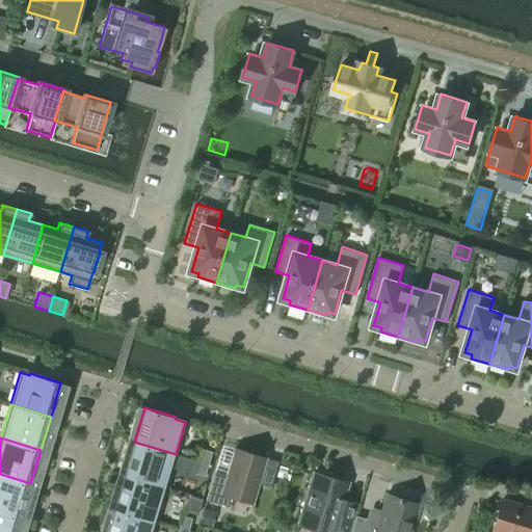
[(125,475),(165,487),(176,454),(134,442),(125,475)]
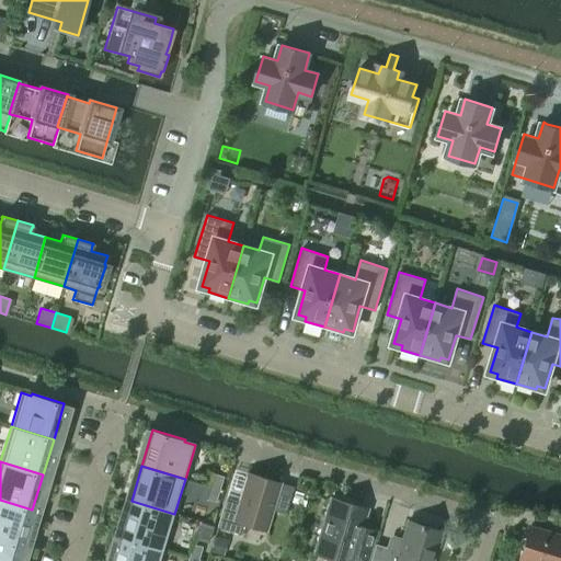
[(279,482),(247,472),(238,501),(226,497),(217,527),(240,534),(243,523),(265,530),(279,482)]
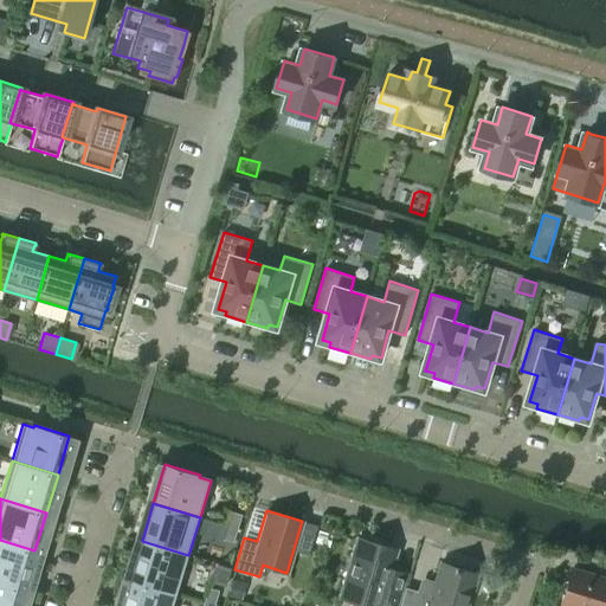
[(231,511),(226,526),(237,528),(242,515),(231,511)]
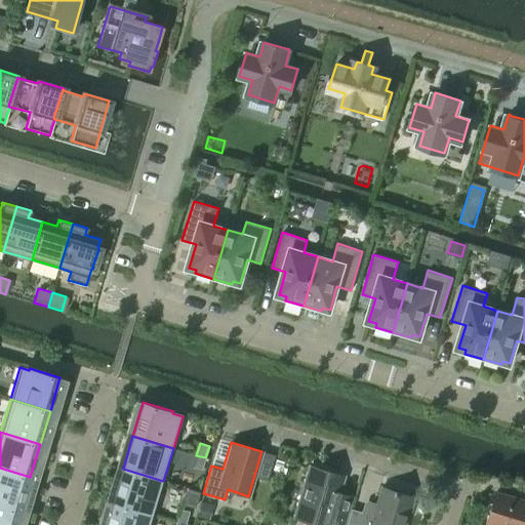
[(202,470),(205,457),(196,455),(193,468),(202,470)]
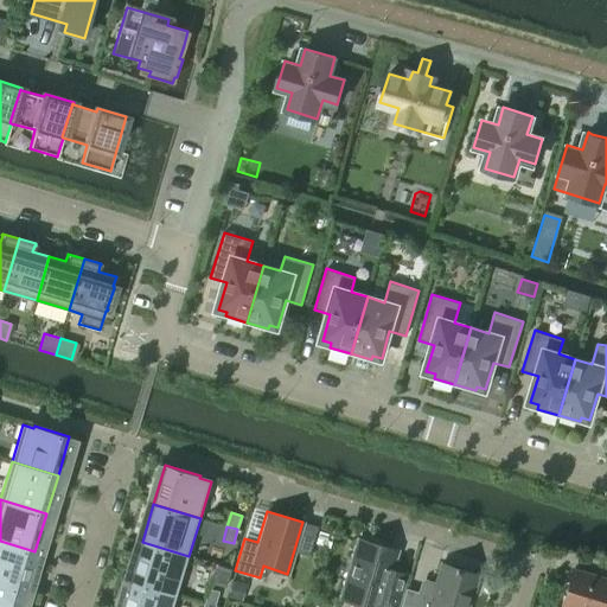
[(397,550),(358,538),(339,599),(366,606),(365,606),(395,606),(406,574),(391,569),(397,550)]
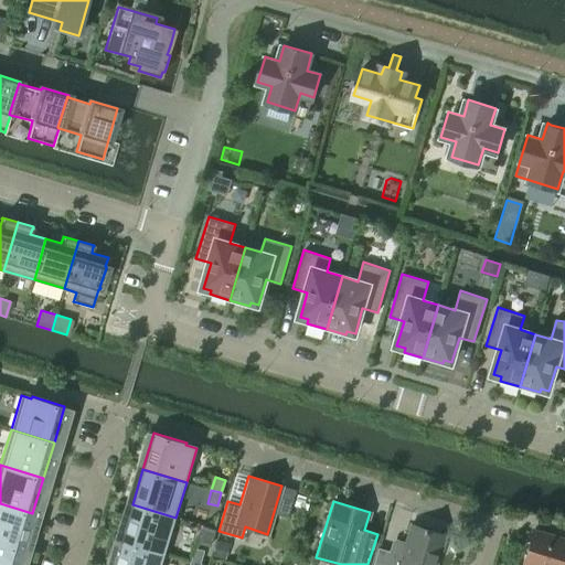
[(32,513),(0,503),(0,542),(22,548),(32,513)]
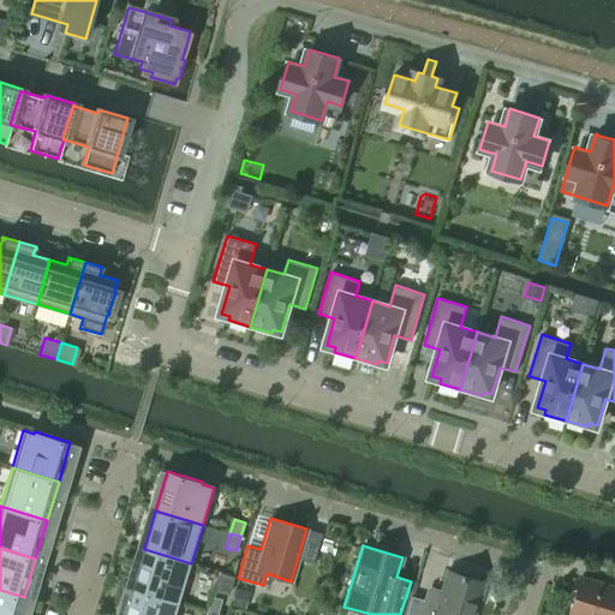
[(132,587),(179,602),(191,563),(144,549),(132,587)]
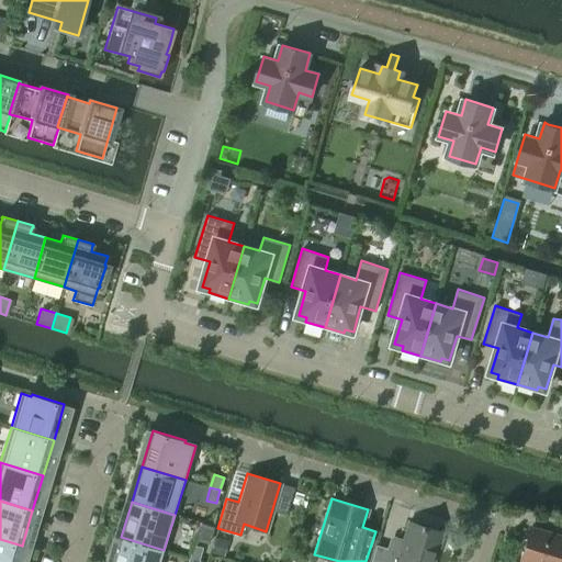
[(442,532),(407,521),(402,541),(396,540),(390,542),(389,549),(375,544),(369,561),(433,561),(437,550),(440,548),(442,539),(441,536),(442,532)]
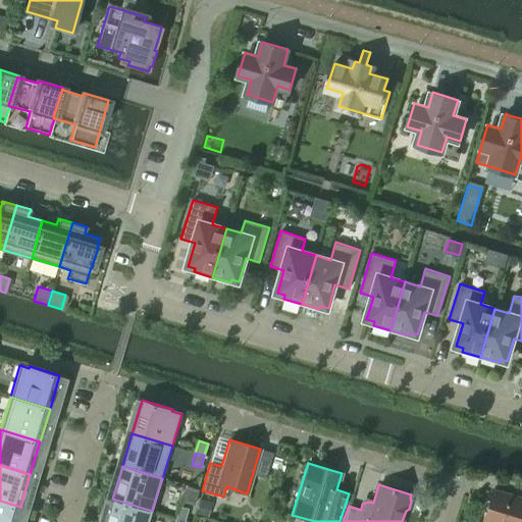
[(197,489),(187,486),(181,501),(193,504),(197,489)]
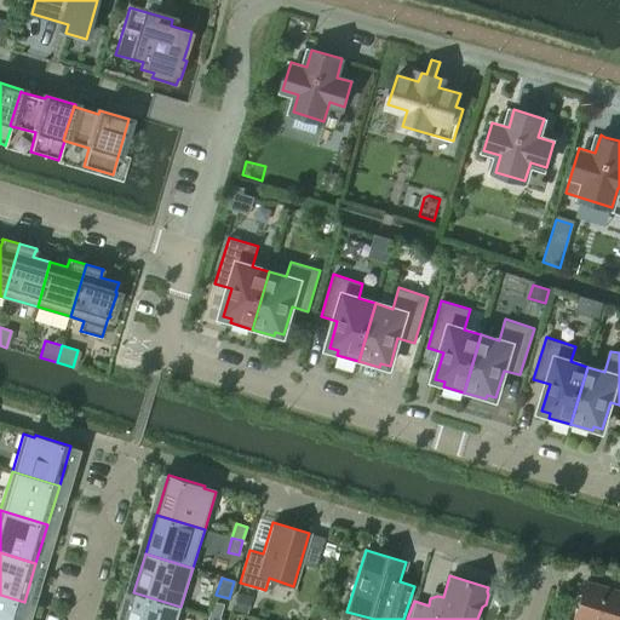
[(575,609),(572,619),(619,619),(619,593),(584,583),(580,593),(577,595),(573,600),(573,606),(575,609)]
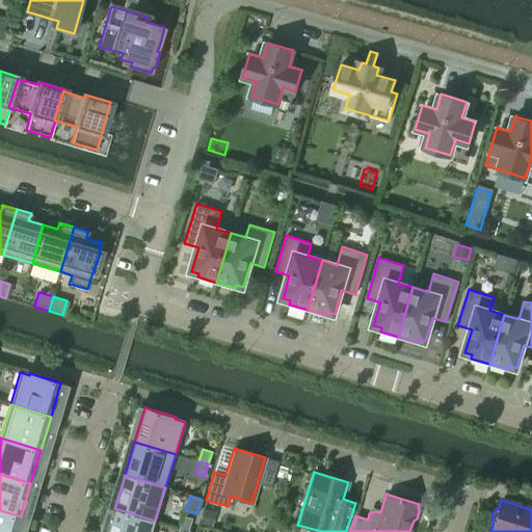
[(107,531),(151,531),(155,521),(114,508),(107,531)]
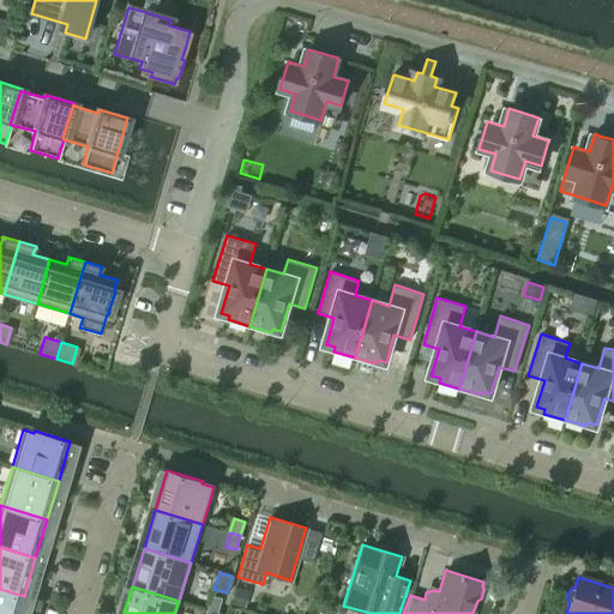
[(248,591),(235,587),(230,603),(244,608),(248,591)]
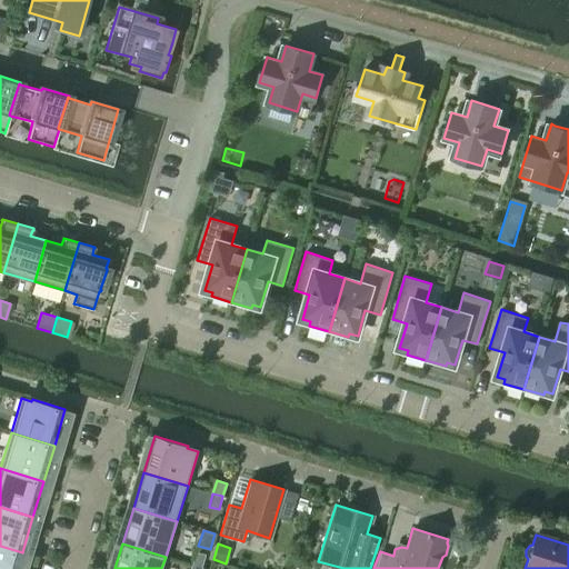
[(0,568),(17,568),(22,552),(0,546),(0,568)]
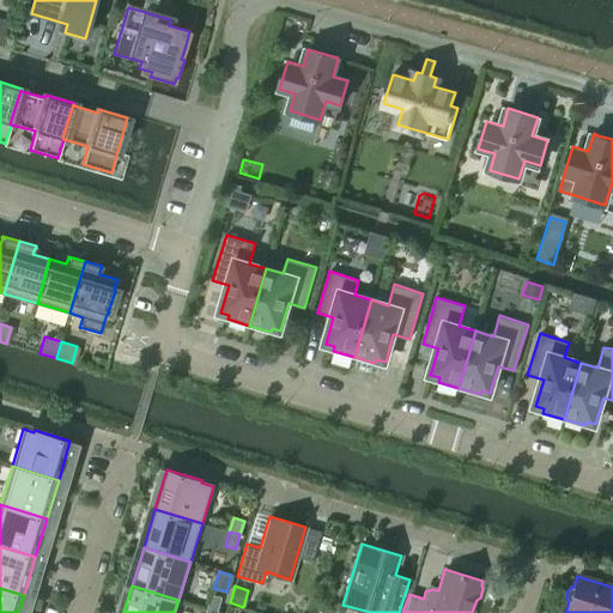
[(211,594),(206,608),(217,612),(220,598),(211,594)]
